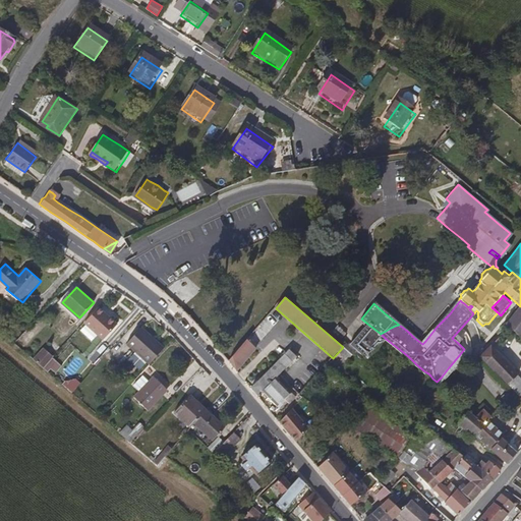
[(520,305),(520,306),(513,315),(506,325),(510,328),(520,338),(520,305)]
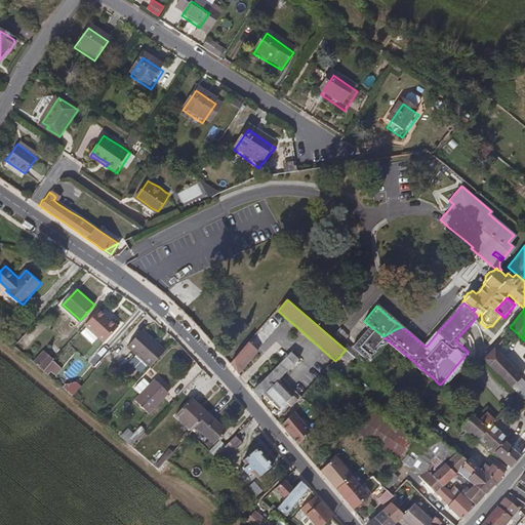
[(119,326),(101,309),(86,324),(106,341),(119,326)]
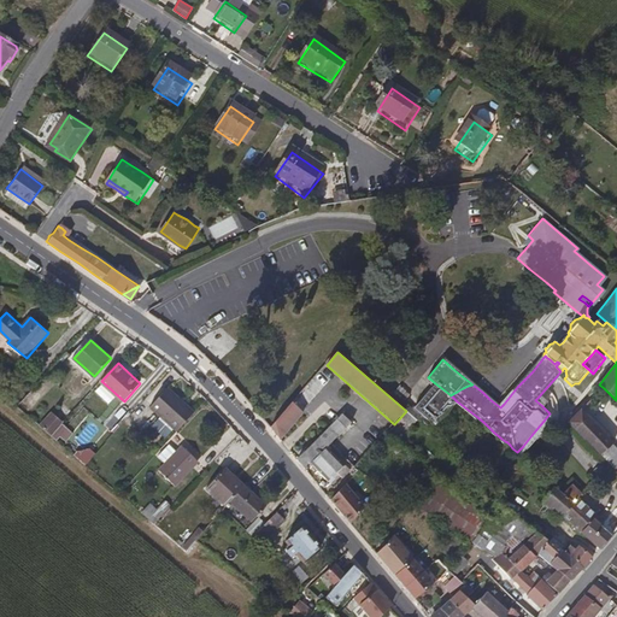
[(446,399),(451,395),(435,383),(415,409),(421,415),(428,421),(434,415),(441,405),(446,399)]
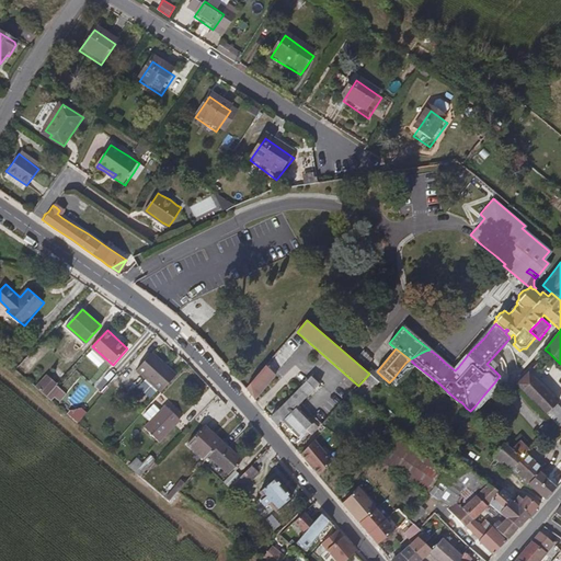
[(151,401),(176,374),(151,352),(136,368),(144,376),(134,387),(151,401)]
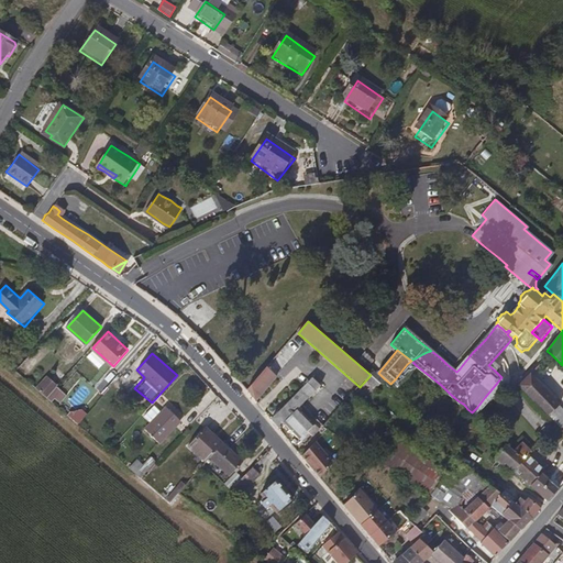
[(273,373),(282,363),(275,357),(271,362),(266,366),(273,373)]
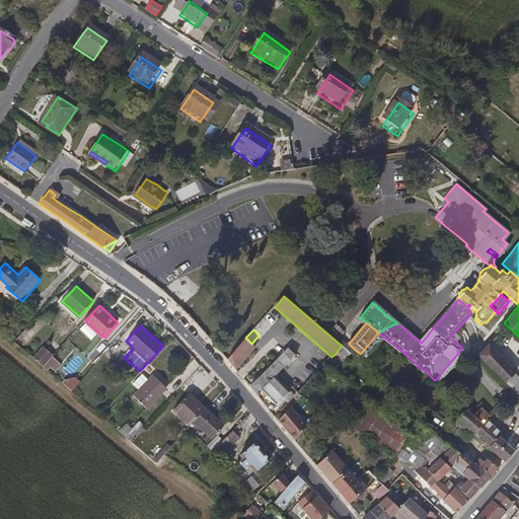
[(366,359),(376,347),(384,338),(379,332),(375,336),(371,341),(365,349),(360,354),(362,356),(364,358),(366,359)]
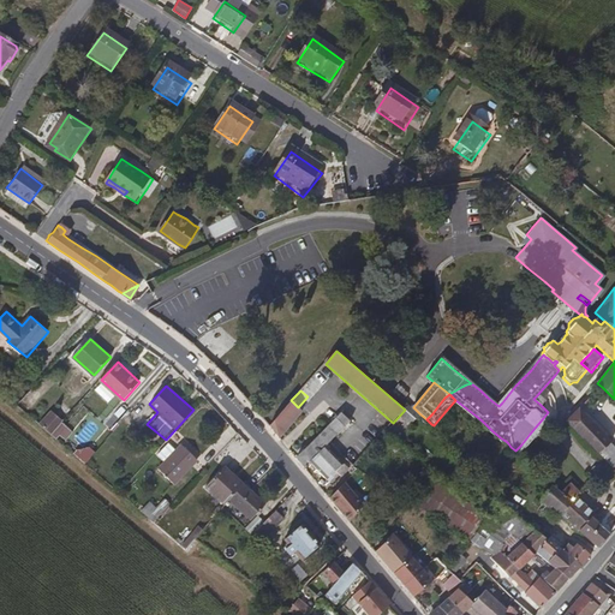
[(285,424),(294,413),(299,408),(298,407),(291,400),(287,405),(278,416),(272,423),(270,424),(273,428),(278,433),(285,424)]
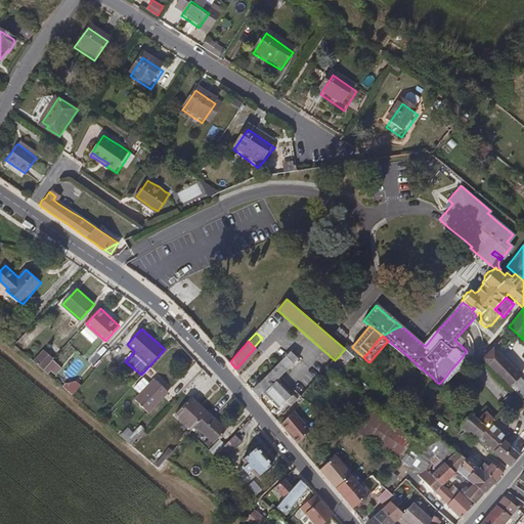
[(510,365),(501,356),(493,347),(482,357),(487,362),(499,375),(511,387),(518,394),(520,396),(522,398),(523,396),(523,381),(520,377),(520,376),(516,372),(510,365)]
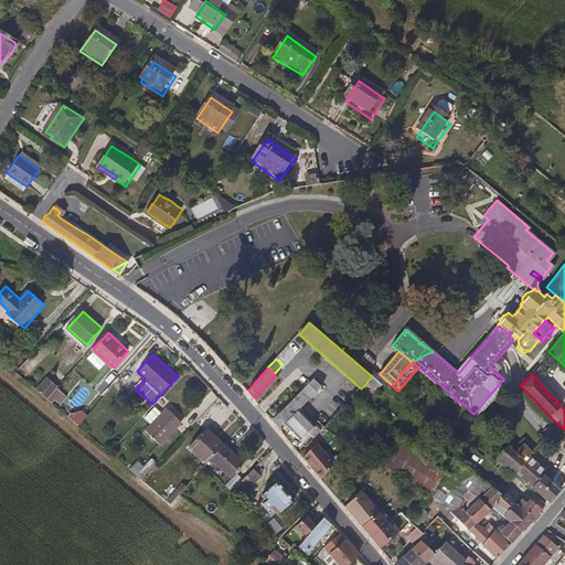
[(49,398),(61,384),(53,376),(40,391),(49,398)]
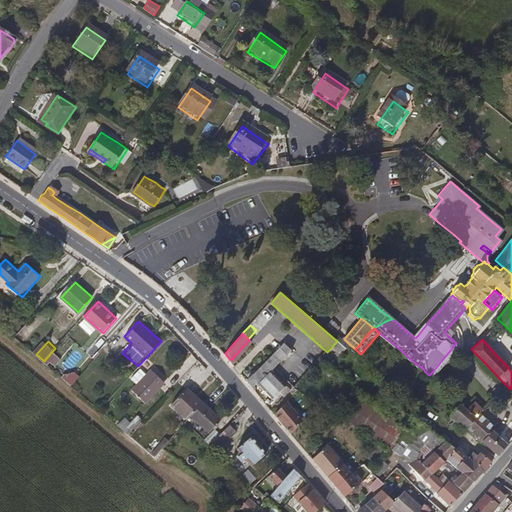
[(337,341),(333,346),(343,353),(347,348),(337,341)]
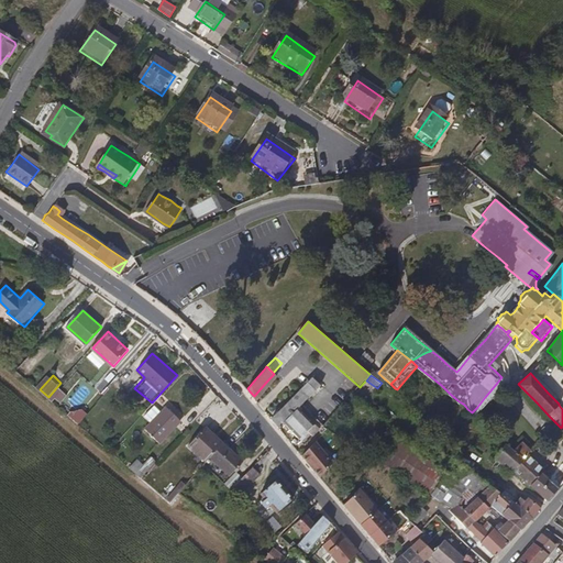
[(309,396),(320,384),(312,376),(301,387),(309,396)]
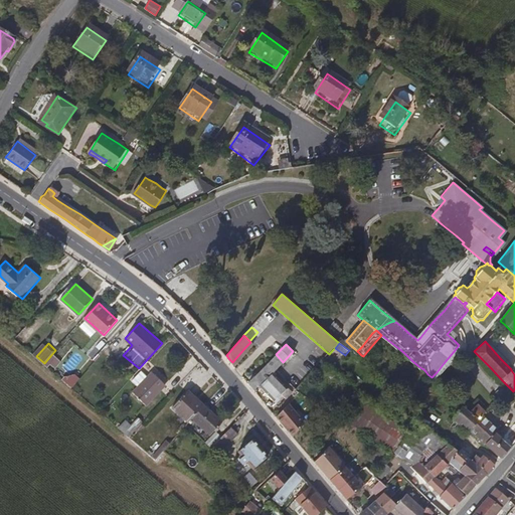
[(283,382),(275,374),(273,372),(275,370),(277,367),(283,362),(276,354),(270,360),(264,366),(254,375),(247,381),(254,389),(260,384),(266,390),(274,399),(280,394),(281,395),(283,394),(285,396),(292,390),(283,382)]
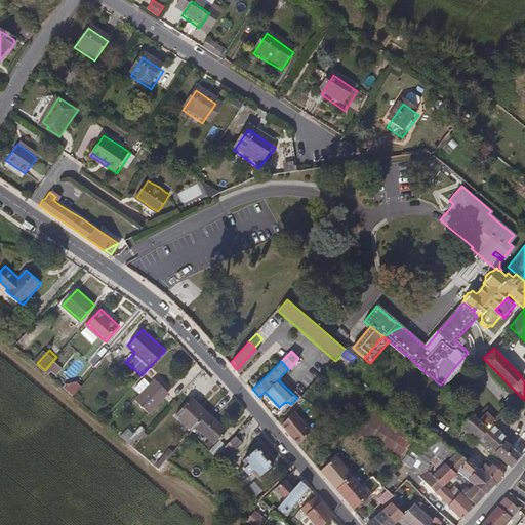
[(148,409),(168,389),(155,375),(134,396),(148,409)]
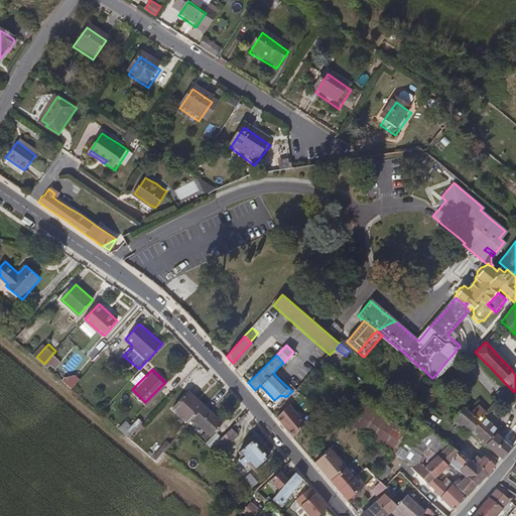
[(461,403),(449,393),(445,389),(442,392),(441,393),(440,395),(442,397),(443,398),(445,400),(447,402),(450,399),(453,401),(455,403),(458,405),(461,403)]
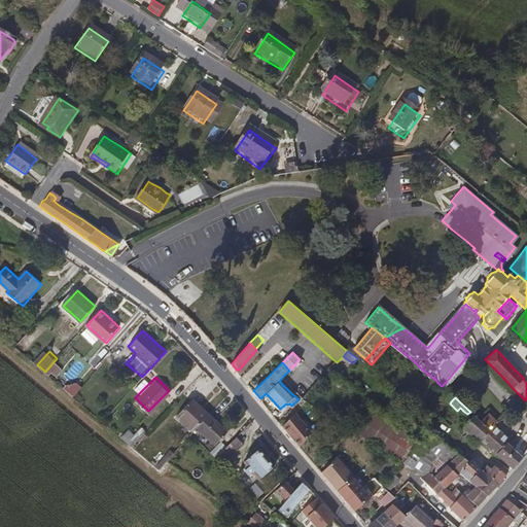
[(197,428),(209,416),(192,399),(177,417),(192,432),(197,428)]
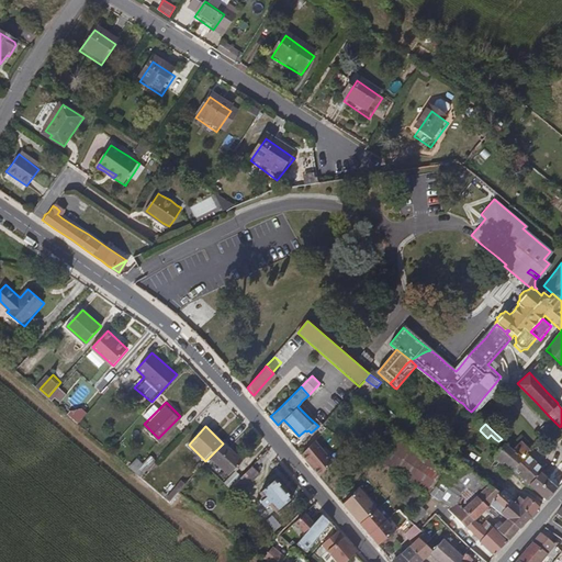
[(447,471),(423,451),(411,440),(406,437),(401,433),(378,460),(383,463),(396,472),(414,484),(429,494),(431,492),(434,490),(436,486),(447,471)]
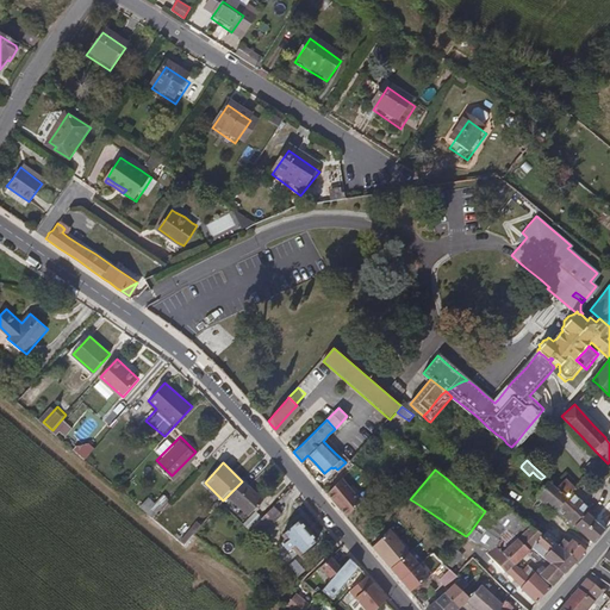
[(361,499),(342,477),(336,484),(328,492),(335,500),(348,515),(350,512),(361,499)]
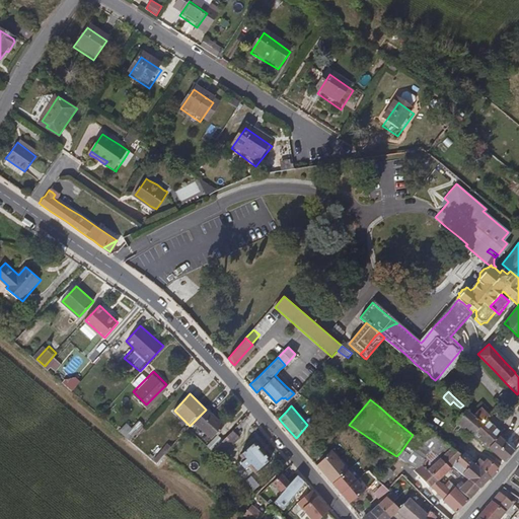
[(483,422),(480,421),(477,418),(475,416),(473,415),(466,409),(464,412),(461,417),(457,422),(461,425),(465,428),(467,426),(471,430),(473,432),(475,430),(477,428),(483,422)]
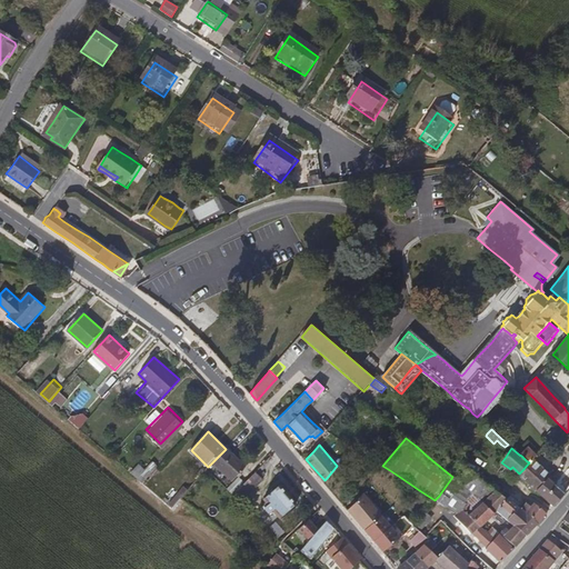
[(233,481),(246,467),(226,449),(212,462),(233,481)]
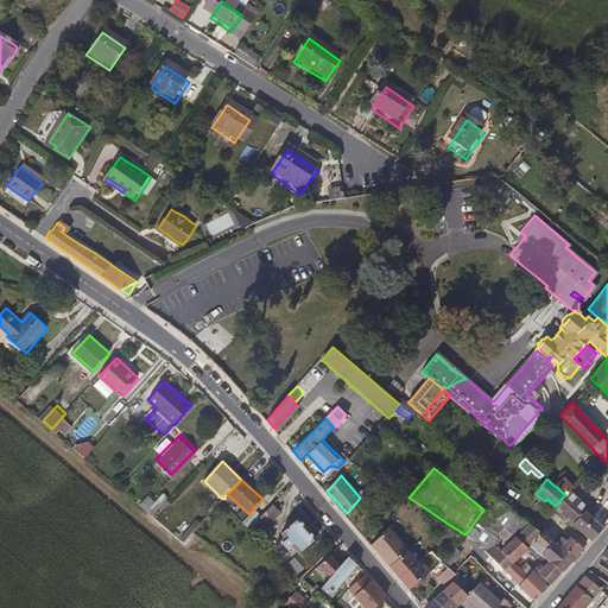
[(587,506),(581,501),(576,496),(569,489),(565,494),(559,501),(557,504),(555,506),(562,512),(567,518),(572,524),(578,517),(584,511),(586,508),(588,507),(587,506)]
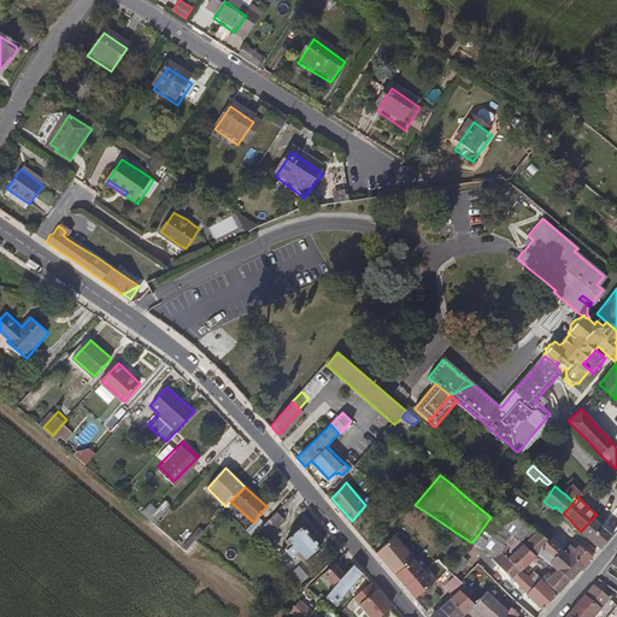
[(160,516),(170,505),(163,499),(153,510),(160,516)]
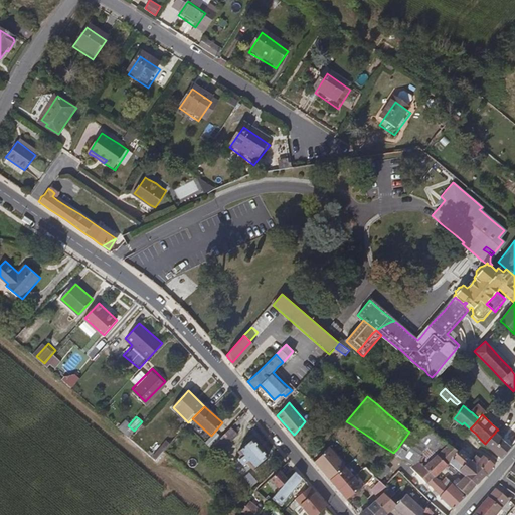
[(514,441),(514,422),(510,430),(505,435),(503,438),(501,439),(503,441),(507,445),(510,448),(514,441)]
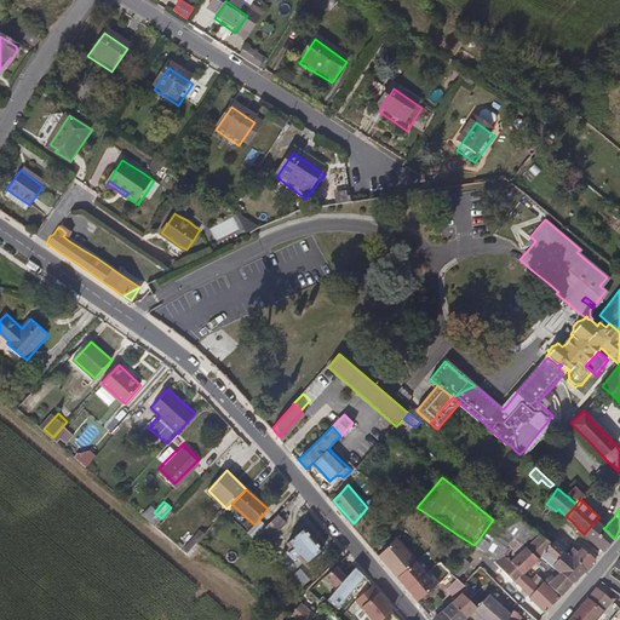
[(543,534),(534,529),(516,516),(509,510),(506,512),(503,518),(499,523),(511,533),(515,535),(517,538),(527,546),(539,557),(540,555),(544,552),(545,550),(549,547),(554,543),(550,540),(547,538),(543,534)]
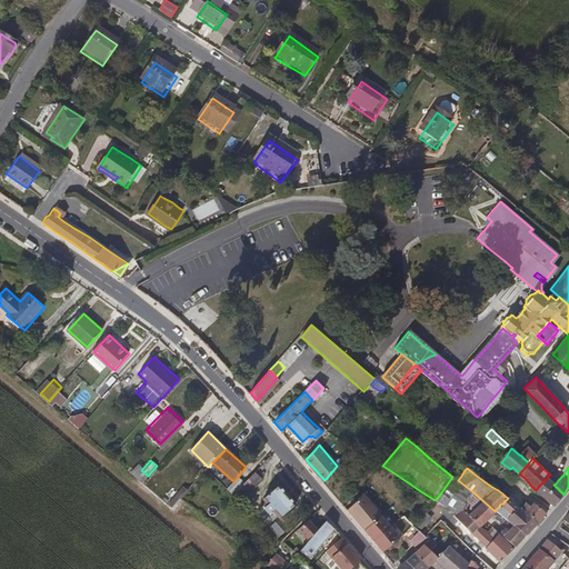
[(253,486),(261,477),(255,470),(246,478),(253,486)]
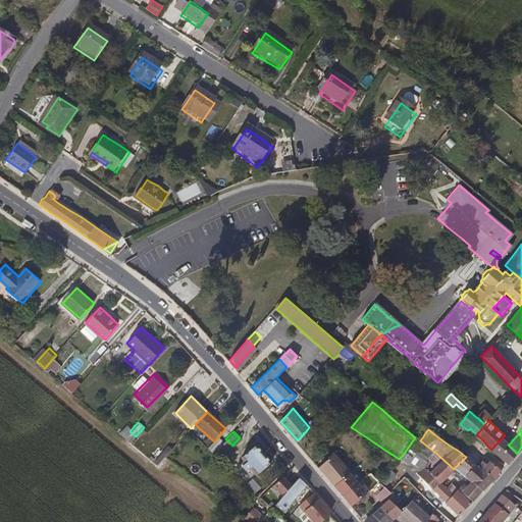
[(512,440),(505,434),(505,435),(503,436),(502,438),(508,445),(510,444),(512,440)]
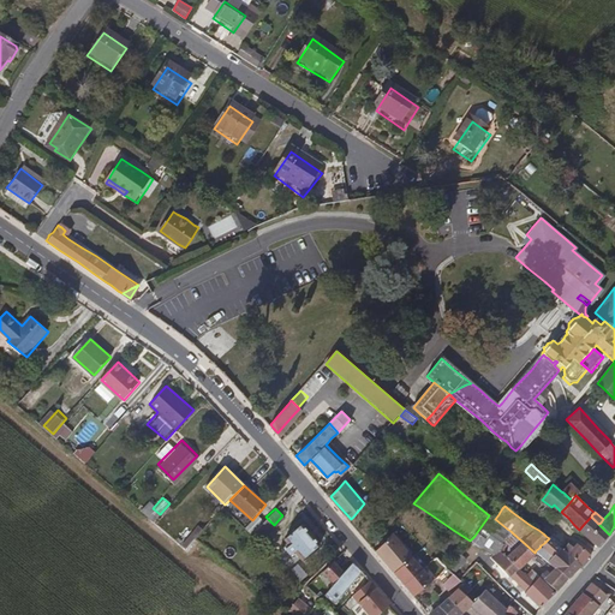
[(507,529),(495,519),(491,517),(489,515),(477,532),(484,538),(482,543),(494,551),(499,548),(505,542),(513,533),(511,531),(507,529)]
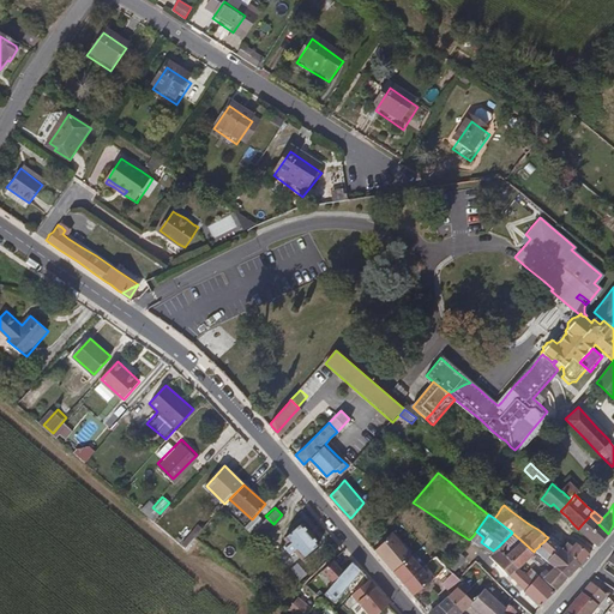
[(258,540),(274,524),(265,516),(250,533),(258,540)]
